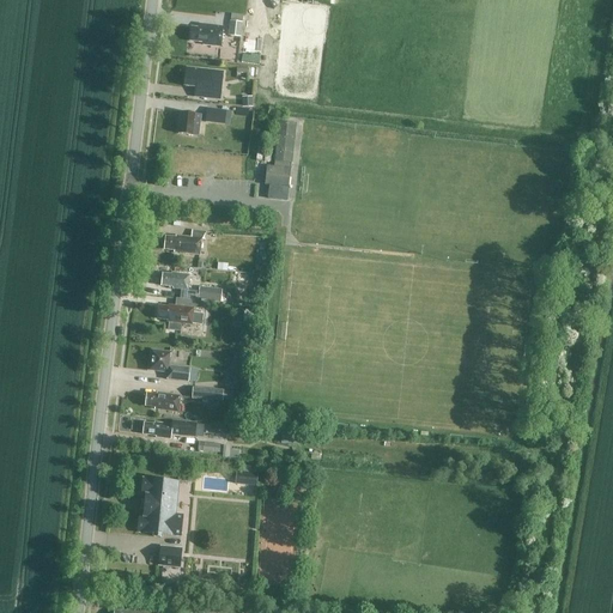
[(243,23),(230,22),(228,36),(241,37),(243,23)]
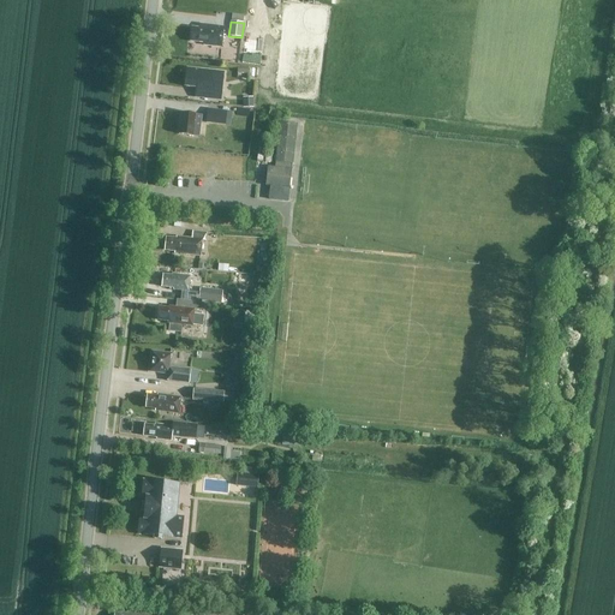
[(224,28),(201,25),(199,29),(192,28),(191,42),(204,43),(203,46),(221,47),(224,28)]
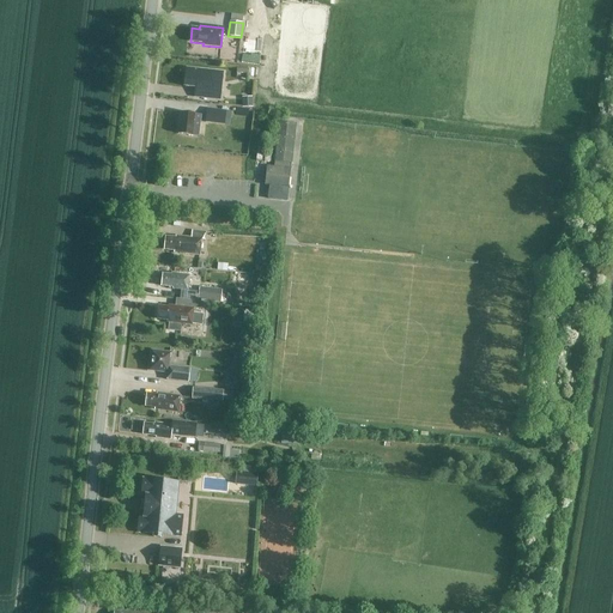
[(200,98),(220,101),(224,72),(186,67),(183,86),(201,89),(200,98)]
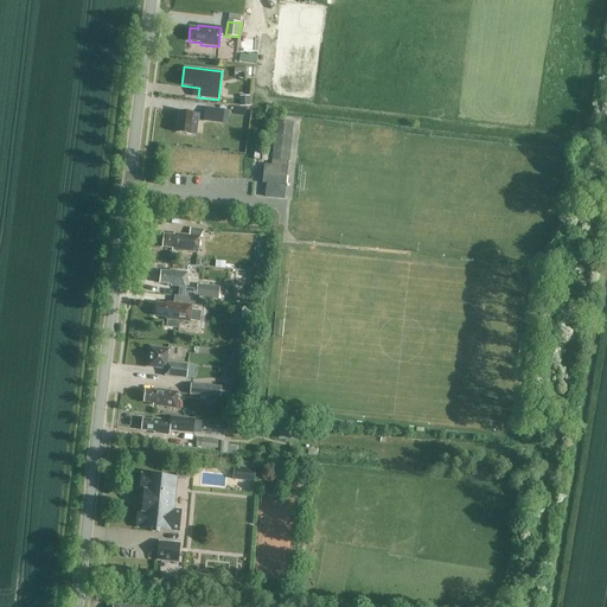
[(250,106),(250,96),(240,96),(241,107),(250,106)]
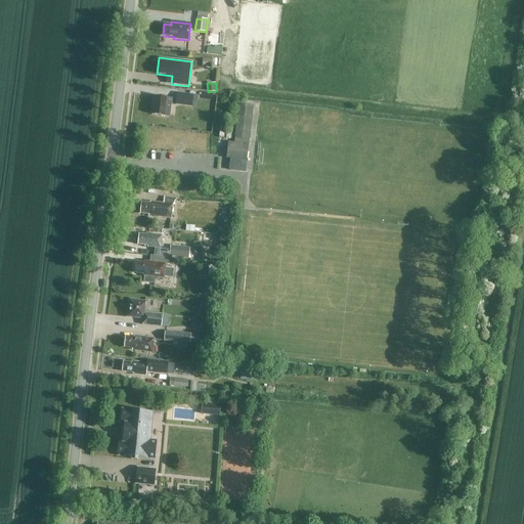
[(192,102),(193,95),(177,93),(176,100),(192,102)]
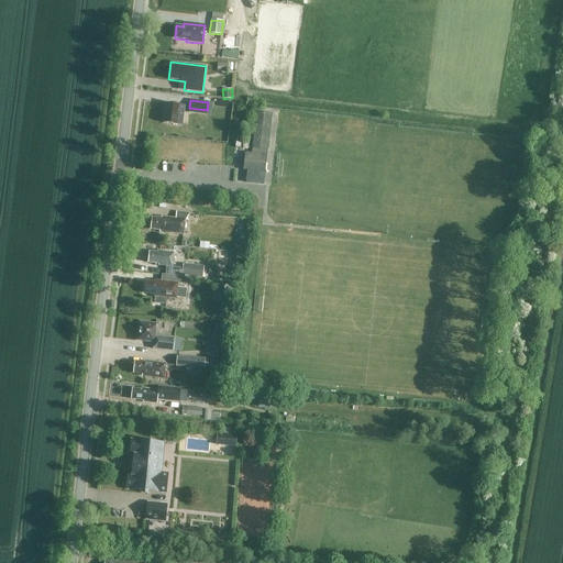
[(164,123),(183,125),(185,106),(166,103),(164,123)]
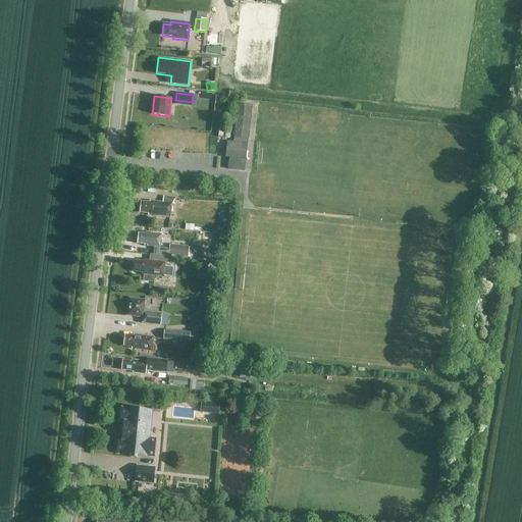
[(249,139),(252,105),(238,103),(233,137),(249,139)]
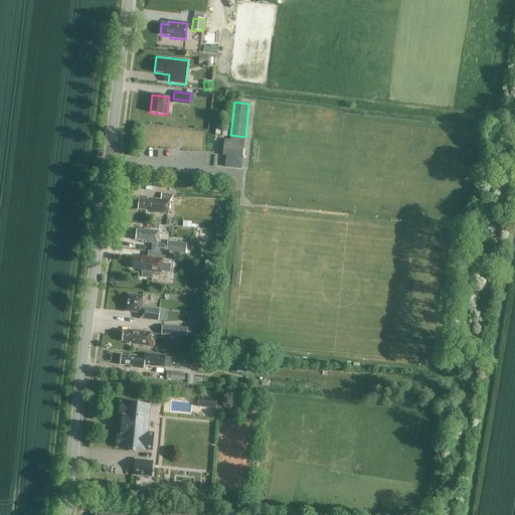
[(242,156),(245,137),(230,135),(230,140),(223,139),(222,154),(242,156)]
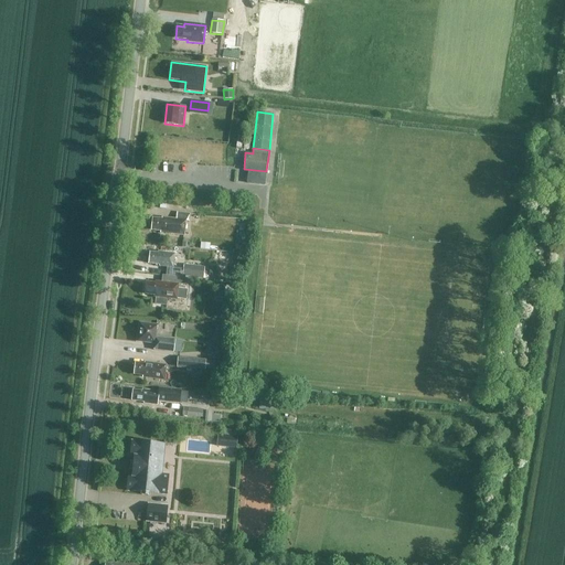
[(199,231),(201,217),(185,216),(185,222),(162,219),(161,221),(152,220),(151,231),(163,232),(163,234),(184,236),(185,230),(199,231)]
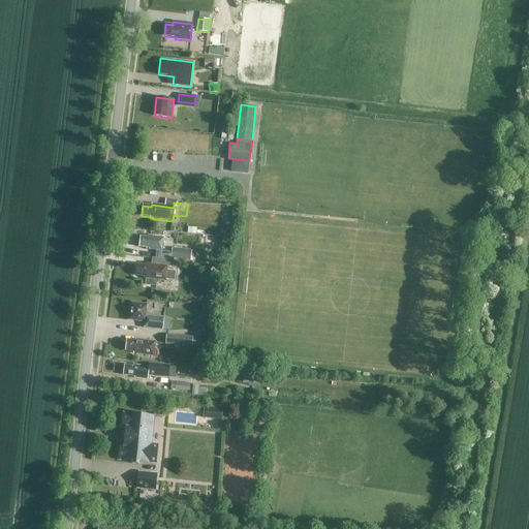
[(164,238),(148,237),(148,238),(141,237),(139,247),(150,248),(149,250),(162,251),(164,238)]
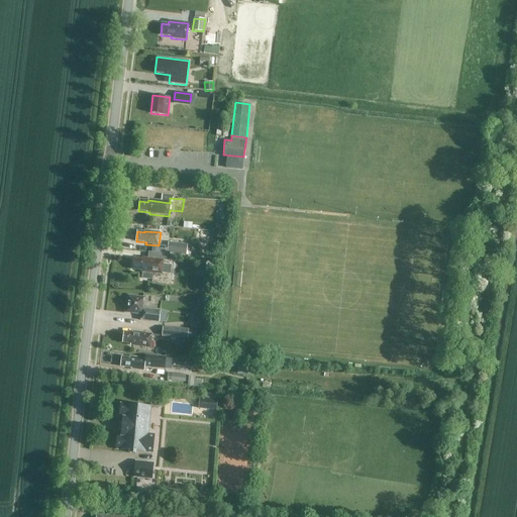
[(167,252),(186,254),(188,244),(168,241),(167,252)]
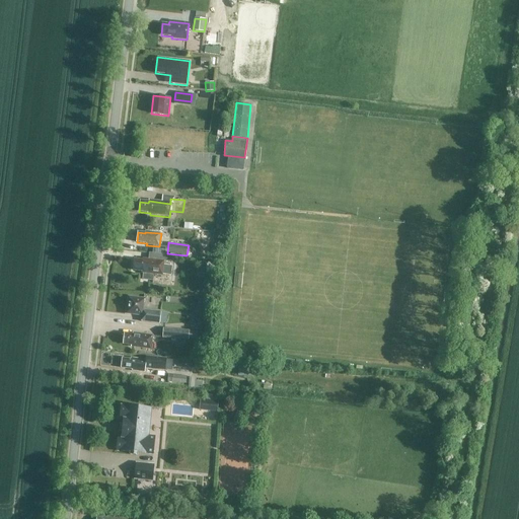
[(154,275),(162,276),(164,262),(169,263),(170,255),(154,253),(154,261),(143,258),(143,262),(135,261),(134,270),(144,271),(143,280),(153,281),(154,275)]
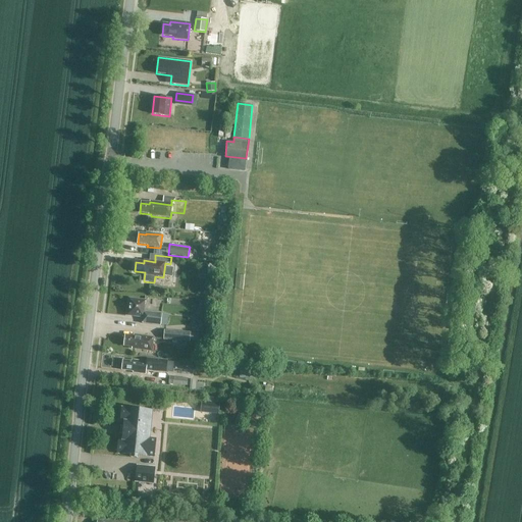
[(201,275),(210,276),(211,264),(203,263),(201,275)]
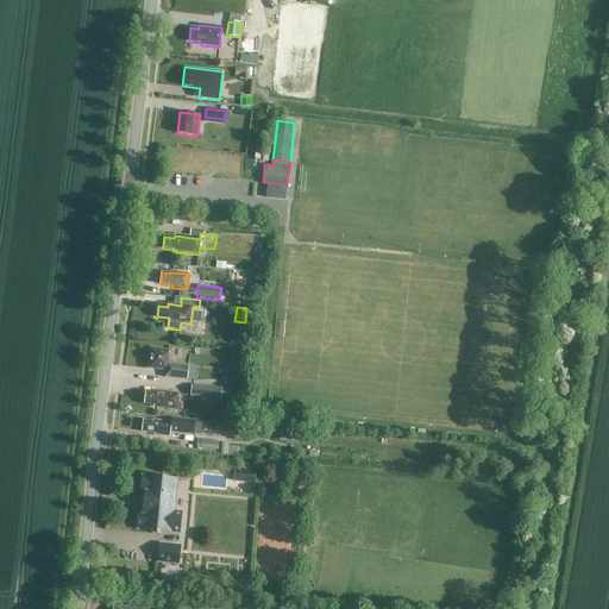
[(195,378),(196,368),(168,364),(170,352),(151,350),(149,368),(167,370),(165,377),(187,381),(188,377),(195,378)]
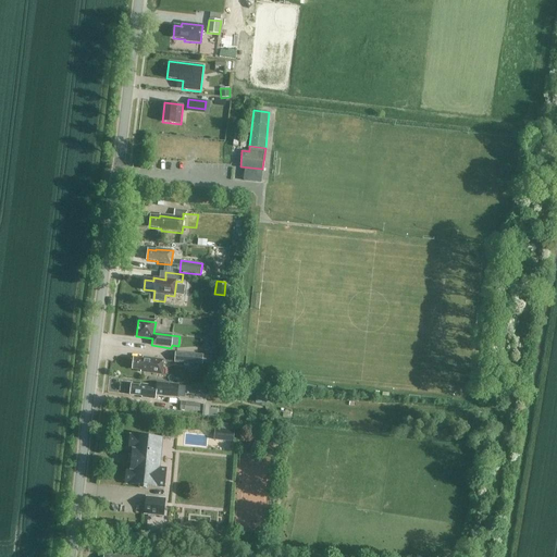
[(211,330),(224,330),(224,322),(212,321),(211,330)]
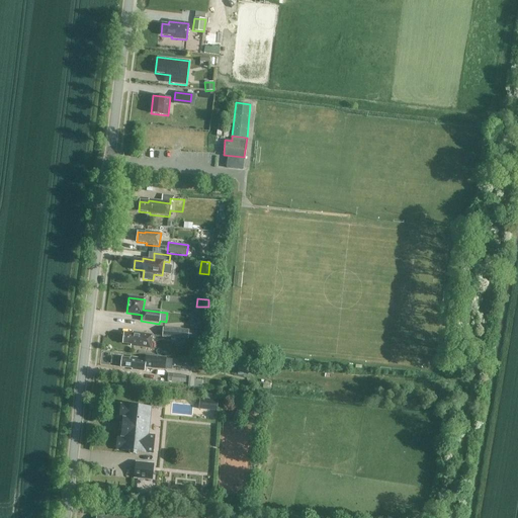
[(205,315),(192,314),(190,329),(204,331),(205,315)]
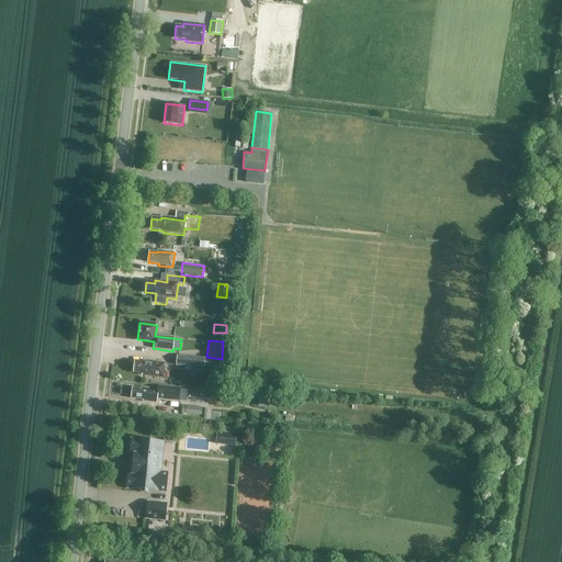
[(176,366),(204,369),(205,358),(177,356),(176,366)]
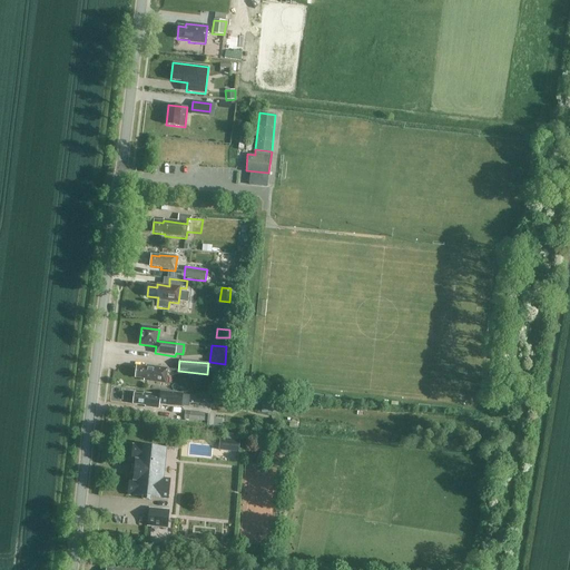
[(147,381),(166,384),(168,369),(146,366),(146,369),(137,367),(135,377),(147,380),(147,381)]
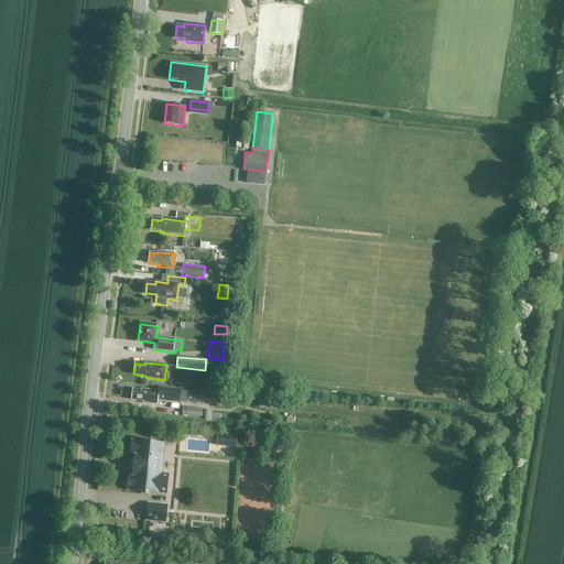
[(158,404),(158,400),(179,402),(180,391),(159,389),(159,391),(142,390),(142,391),(133,390),(132,400),(143,402),(143,403),(158,404)]
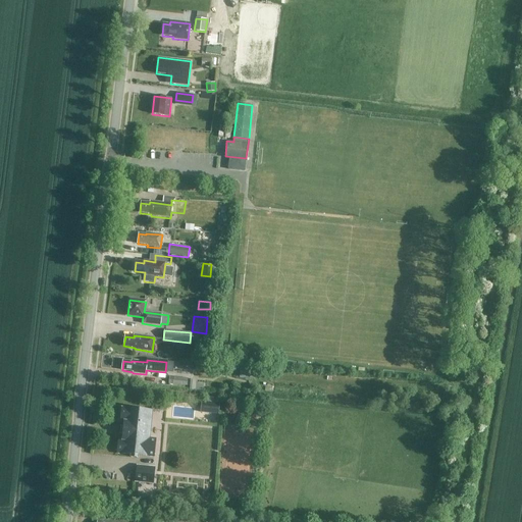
[(215,365),(196,363),(196,370),(215,372),(215,365)]
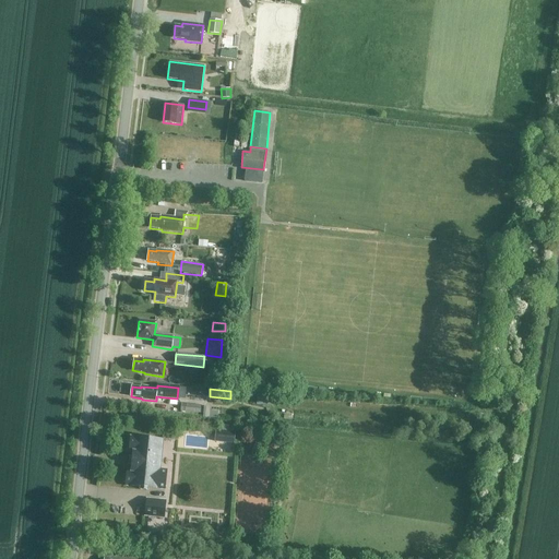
[(257,395),(257,405),(273,406),(273,395),(257,395)]
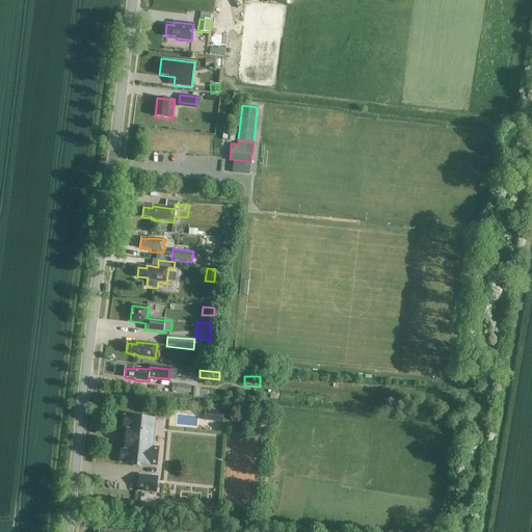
[(194,387),(193,397),(208,398),(208,392),(200,391),(201,388),(194,387)]
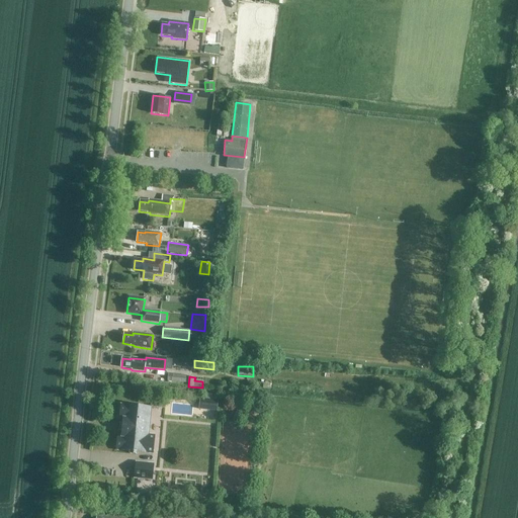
[(199,410),(217,411),(218,401),(211,400),(201,399),(200,399),(199,410)]
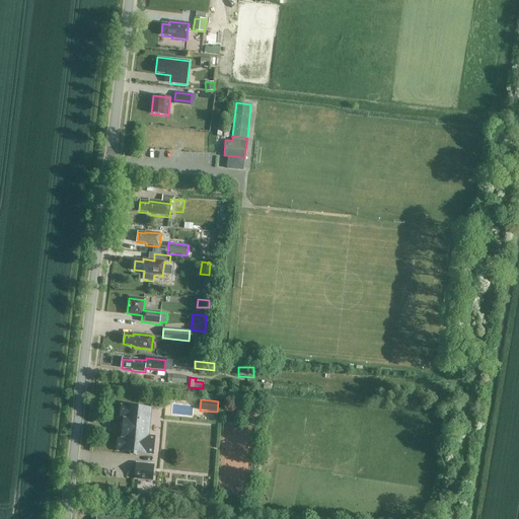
[(151,409),(121,405),(120,420),(123,421),(123,425),(121,425),(120,432),(122,432),(122,437),(118,436),(117,451),(131,452),(131,455),(137,455),(137,453),(153,454),(155,437),(149,436),(151,409)]
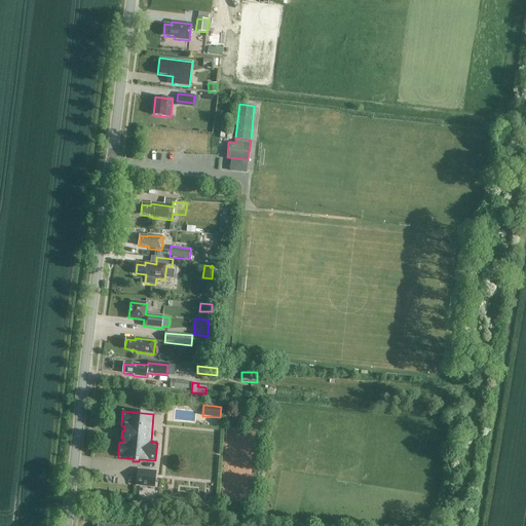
[(137,486),(154,487),(156,472),(138,470),(137,486)]
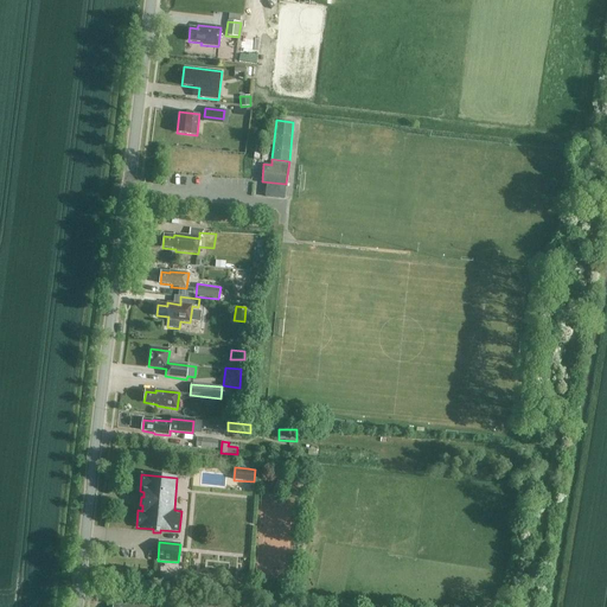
All buildings are outlined.
